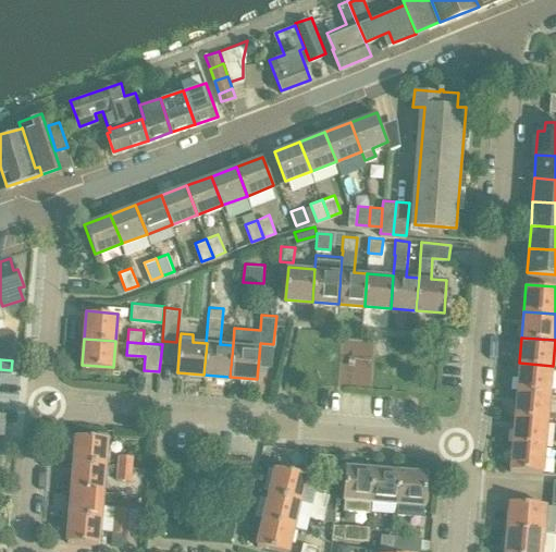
[(551,392),(553,366),(519,363),(517,389),(551,392)]
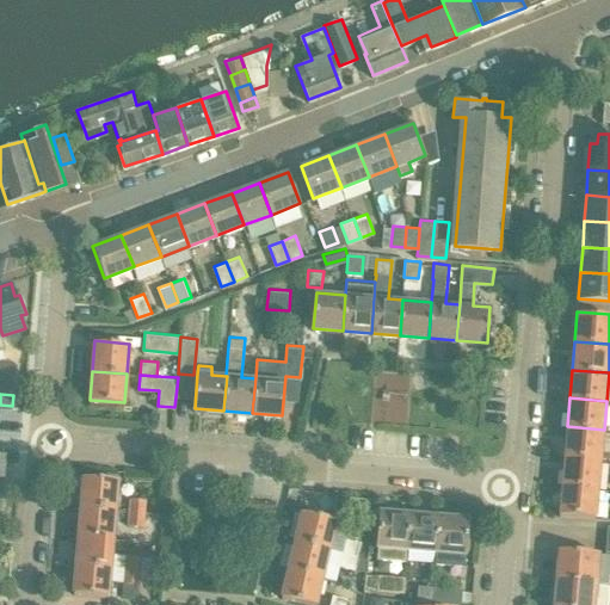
[(602,458),(604,430),(567,426),(565,455),(602,458)]
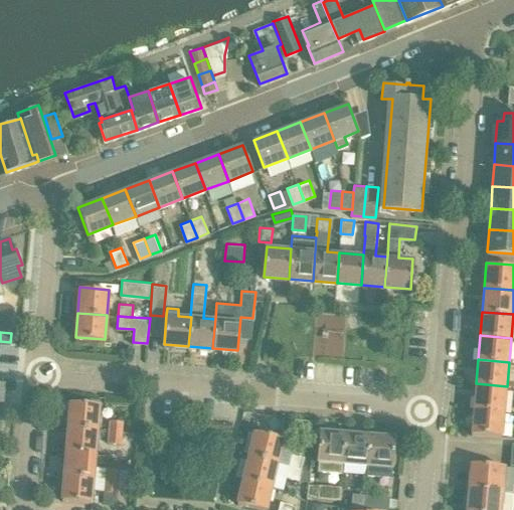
[(505,410),(507,386),(476,383),(474,407),(505,410)]
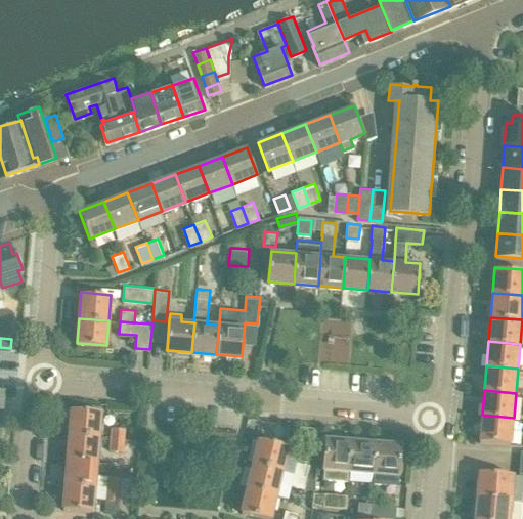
[(99,435),(101,411),(72,407),(70,433),(99,435)]
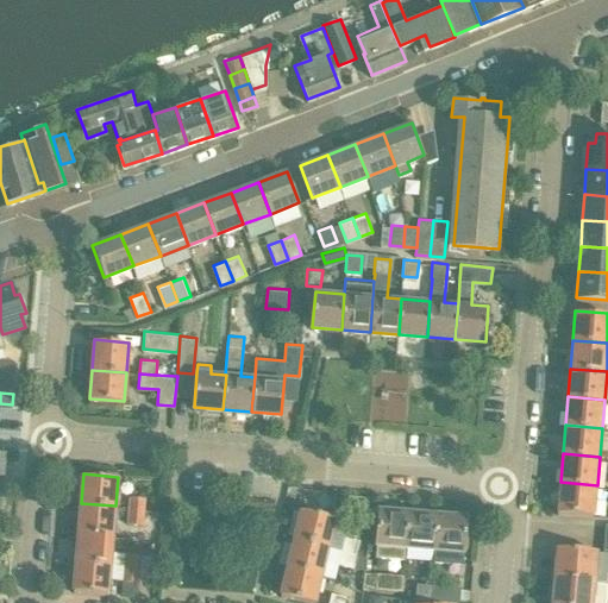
[(594,514),(597,485),(561,482),(558,512),(594,514)]
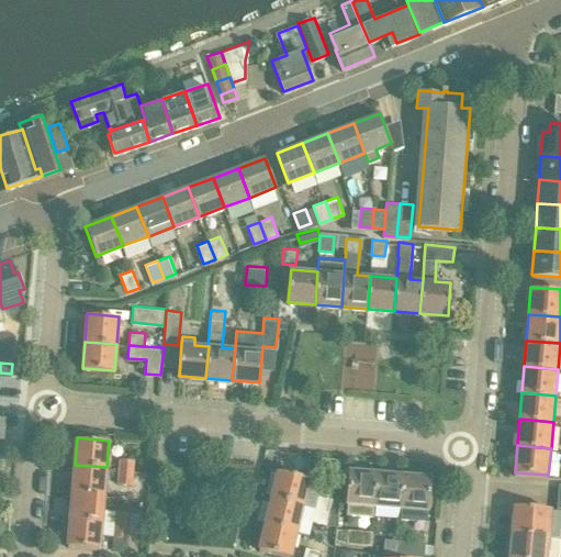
[(133,482),(134,471),(135,458),(120,456),(118,481),(133,482)]
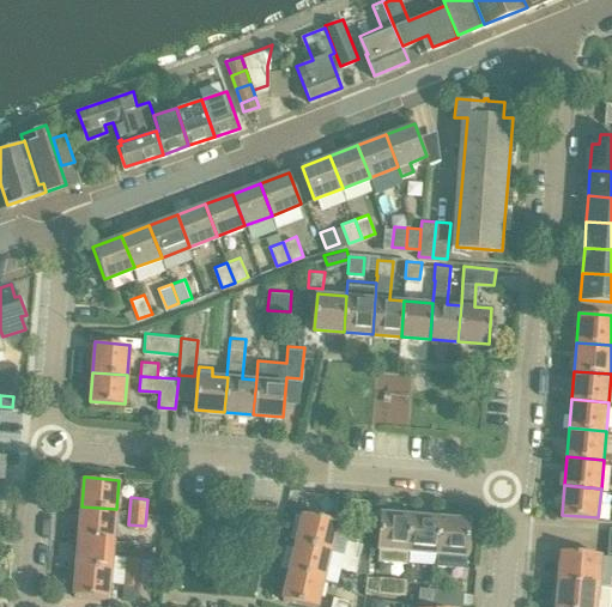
[(355,503),(355,516),(370,517),(371,504),(355,503)]
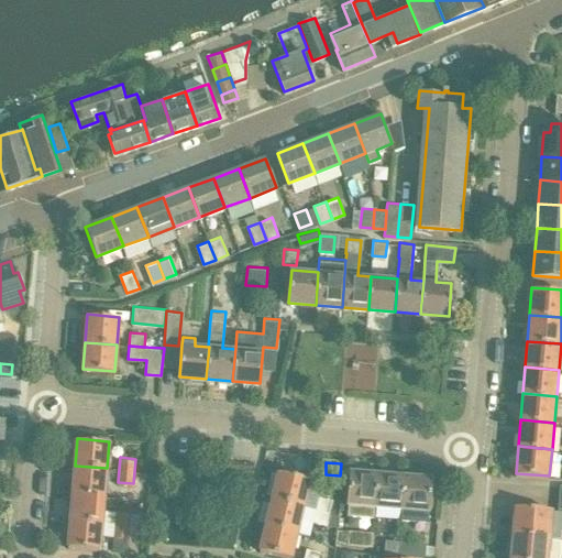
[(103,494),(106,481),(107,468),(75,466),(73,492),(103,494)]
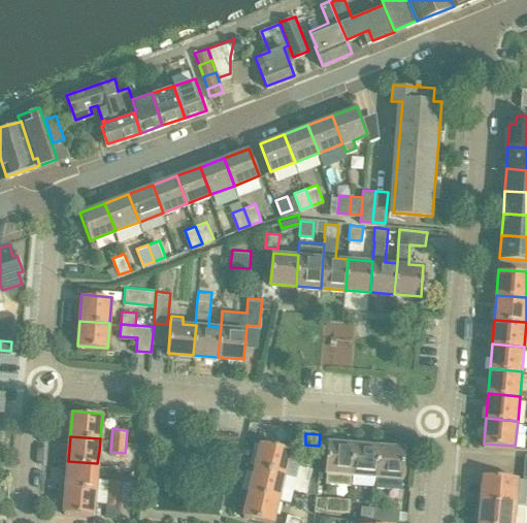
[(326,471),(325,481),(351,483),(352,474),(354,443),(328,440),(326,471)]
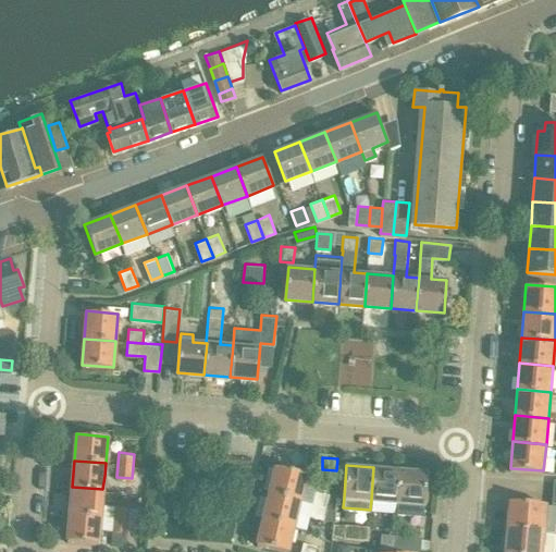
[(300,500),(307,474),(275,466),(269,492),(300,500)]
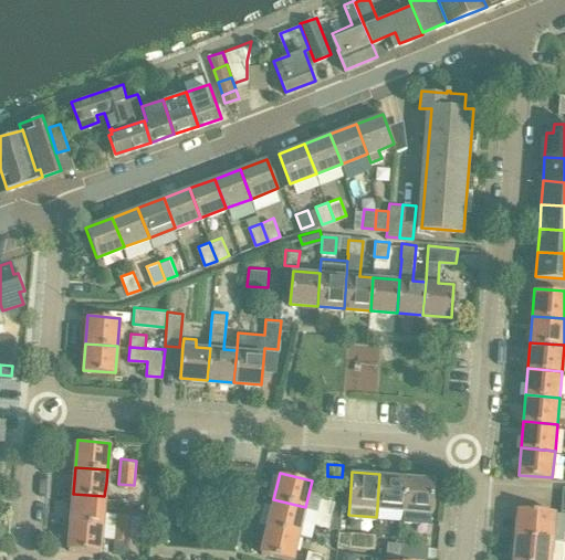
[(404,509),(406,476),(379,474),(377,507),(404,509)]
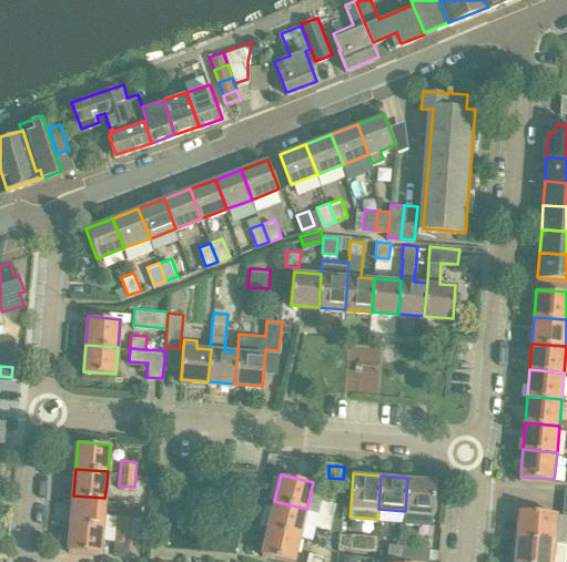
[(407,478),(405,511),(404,521),(432,523),(435,480),(407,478)]
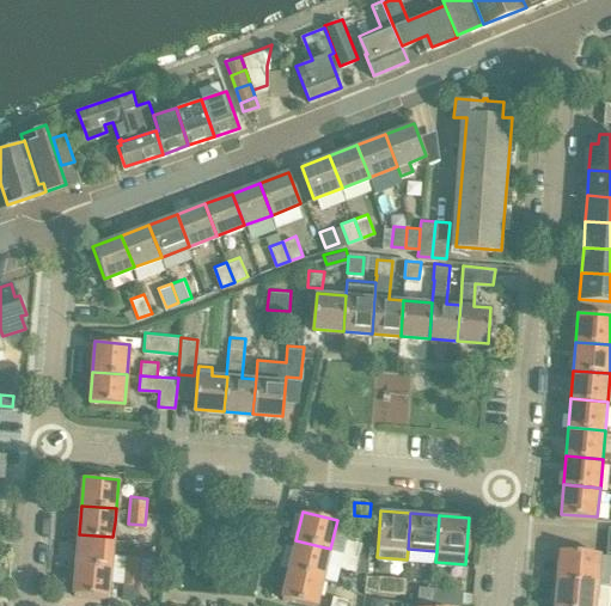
[(141,568),(141,556),(111,554),(112,537),(79,534),(77,563),(141,568)]
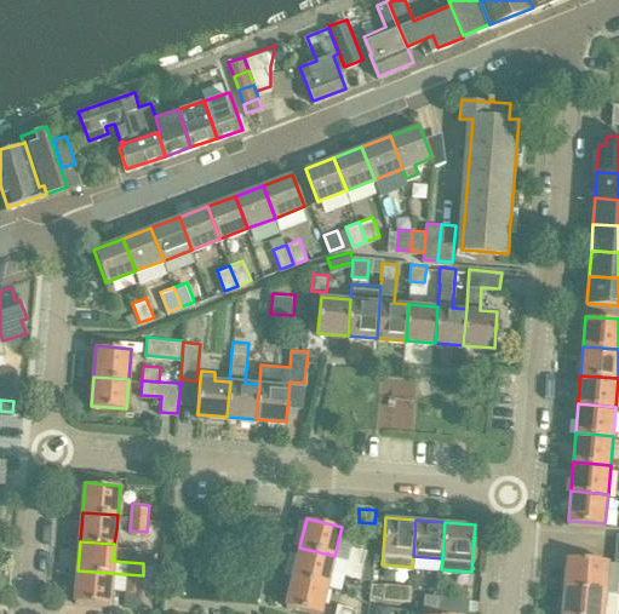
[(364,562),(367,549),(351,544),(348,558),(364,562)]
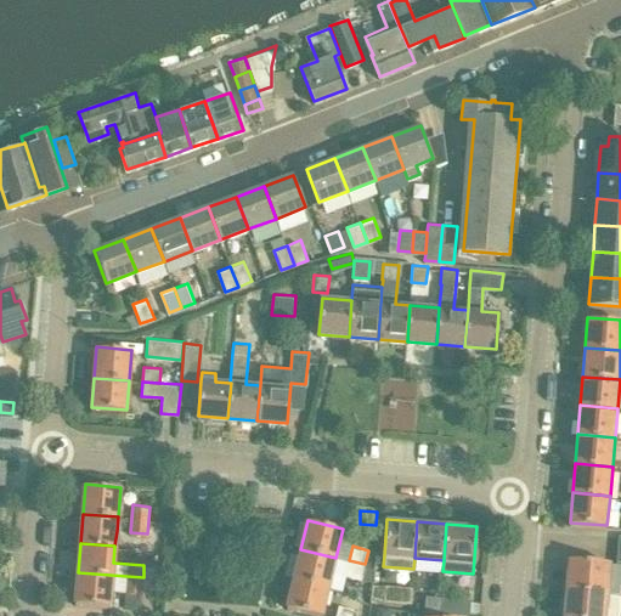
[(329,586),(336,558),(300,549),(293,577),(329,586)]
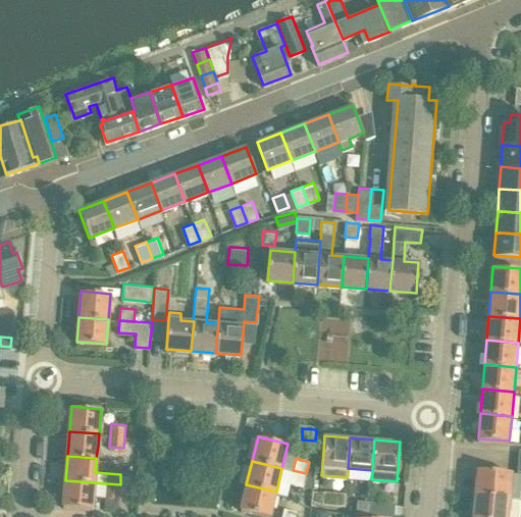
[(477,468),(475,494),(510,497),(520,498),(520,472),(517,472),(477,468)]
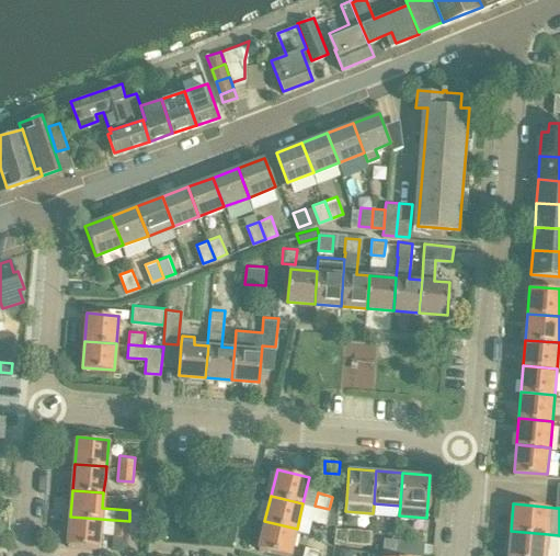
[(327,522),(329,509),(315,506),(311,518),(327,522)]
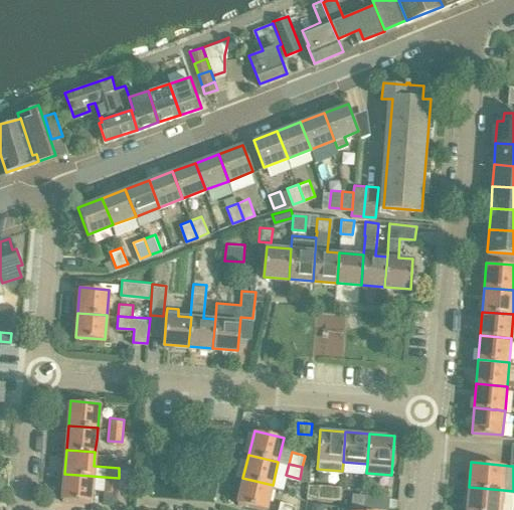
[(133,492),(134,480),(119,478),(64,474),(62,499),(91,501),(92,488),(118,490),(133,492)]
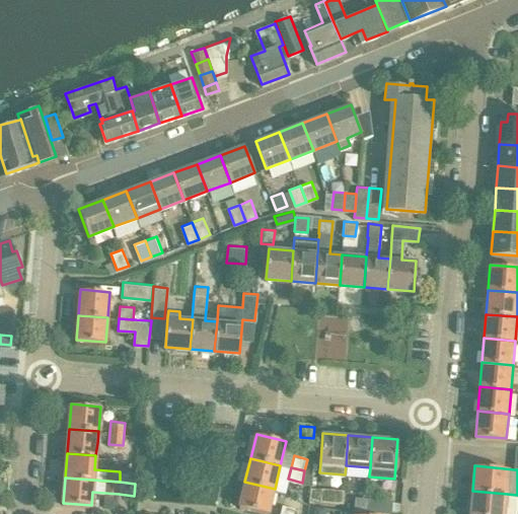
[(269,512),(275,489),(244,482),(239,505),(269,512)]
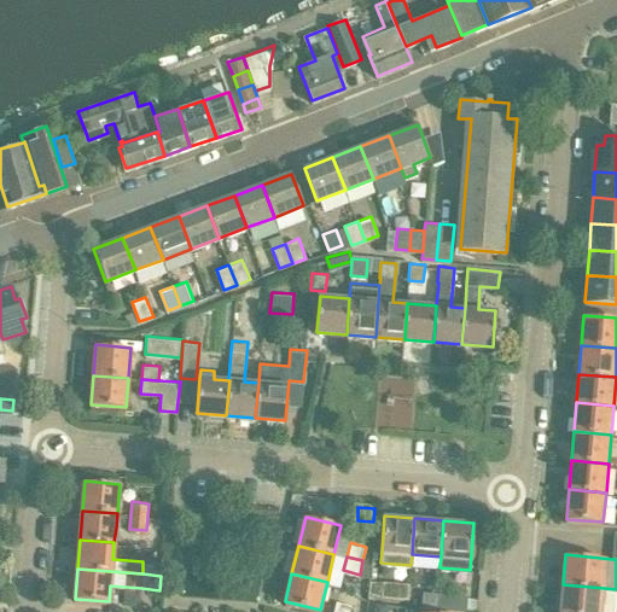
[(408,598),(409,582),(383,580),(382,596),(408,598)]
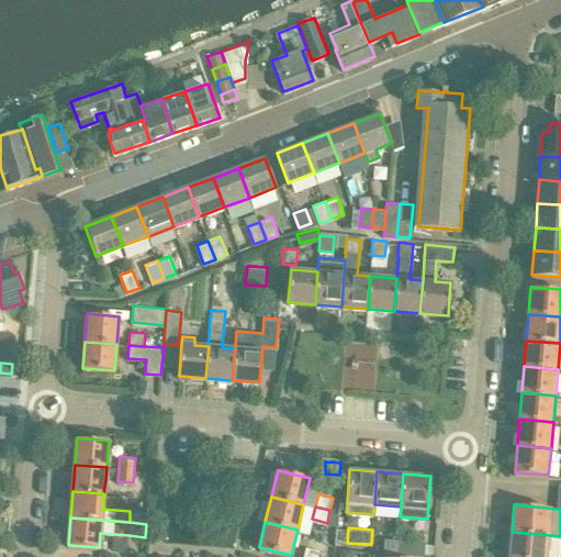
[(512,532),(508,556),(559,556),(560,546),(560,536),(549,535),(512,532)]
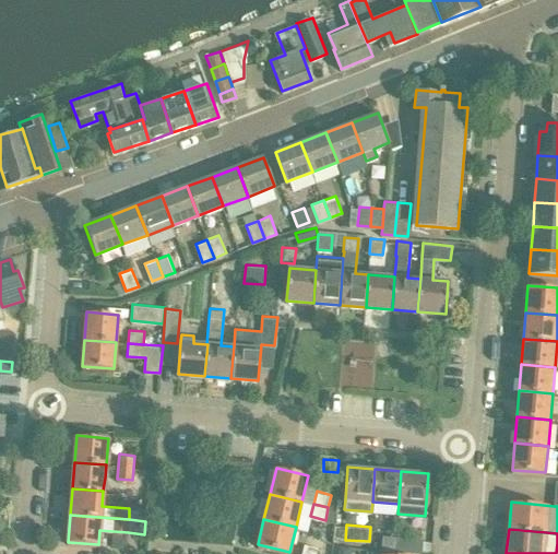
[(394,550),(395,535),(382,534),(381,549),(394,550)]
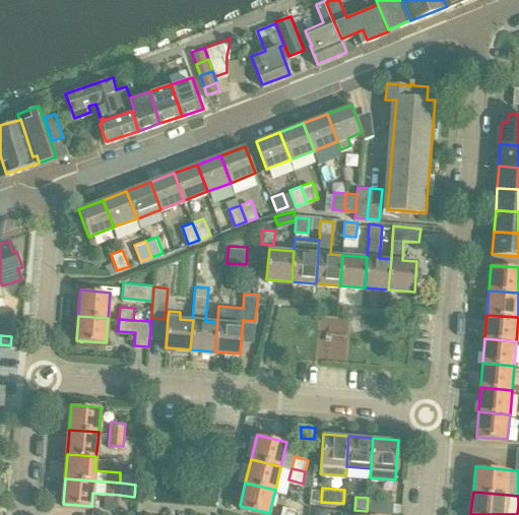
[(392,513),(393,500),(368,498),(367,511),(392,513)]
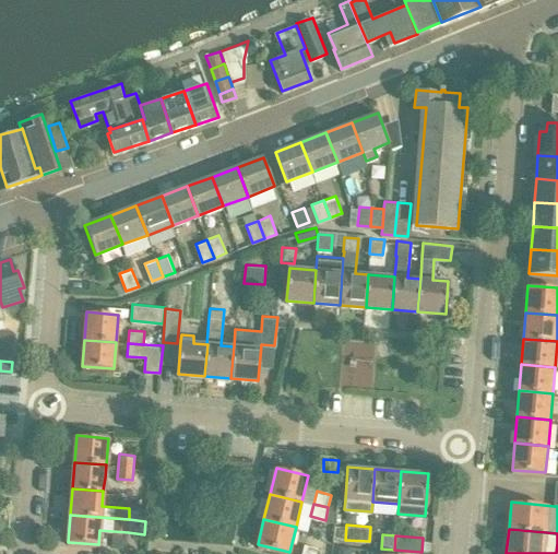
[(352,553),(353,544),(340,542),(337,553),(352,553)]
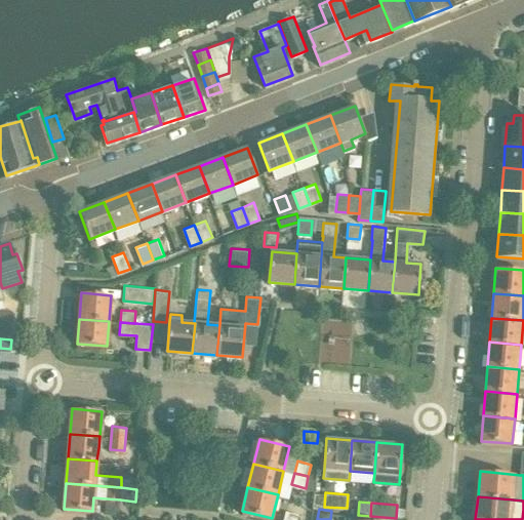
[(296,519),(298,513),(285,510),(283,519),(296,519)]
